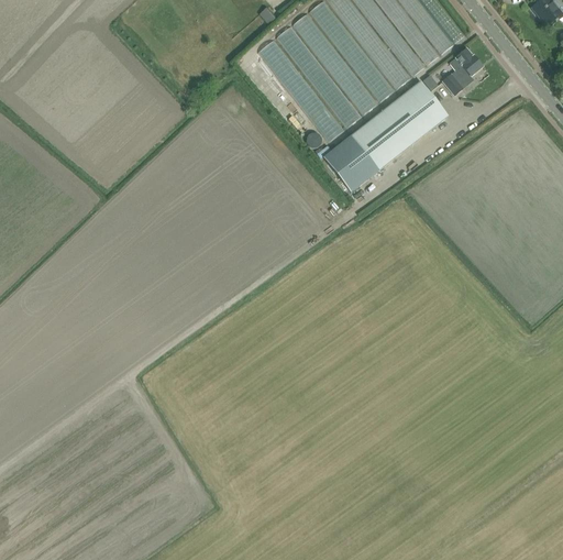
[(427,67),(375,0),(339,0),(354,20),(371,7),(420,73),(427,67)]
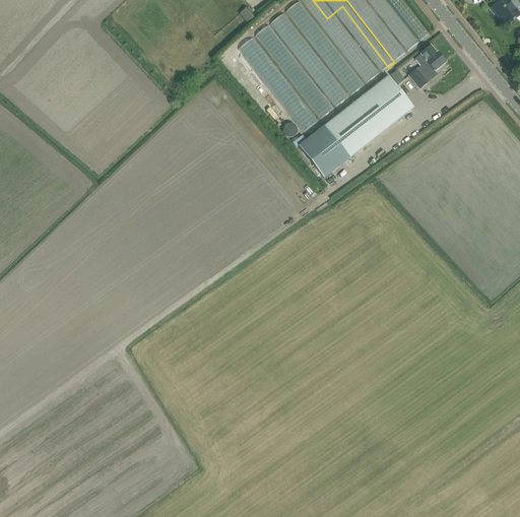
[(507,23),(519,13),(519,12),(510,0),(497,0),(491,5),(497,12),(498,11),(507,23)]
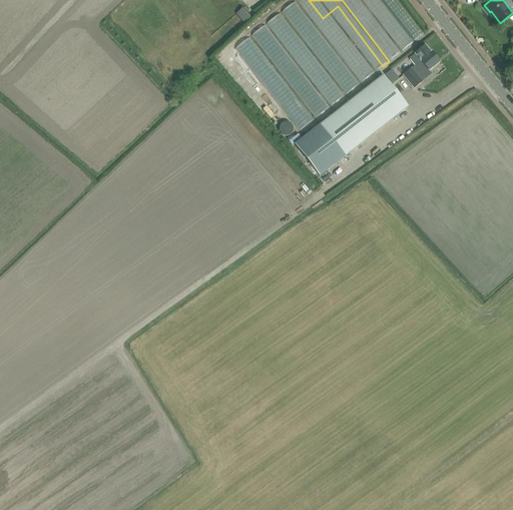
[(310,30),(352,90),(360,84),(357,80),(361,77),(353,66),(357,63),(368,78),(378,70),(355,37),(350,40),(344,30),(335,36),(330,29),(321,35),(319,32),(317,33),(313,28),(310,30)]
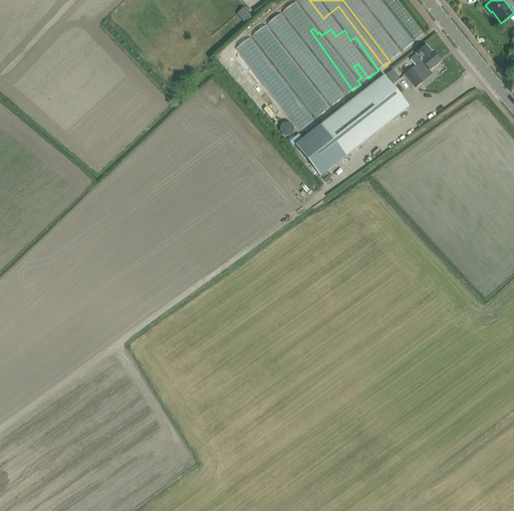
[(402,74),(412,86),(421,78),(416,71),(417,70),(420,74),(427,68),(424,64),(426,63),(430,68),(441,59),(433,49),(432,50),(426,43),(416,51),(422,58),(402,74)]
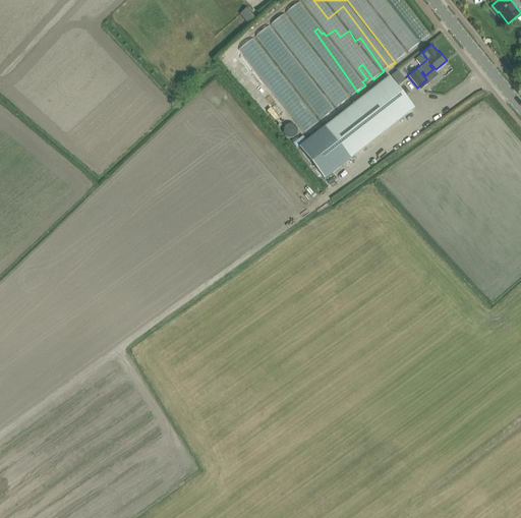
[(414,107),(389,74),(299,145),(325,177),(414,107)]
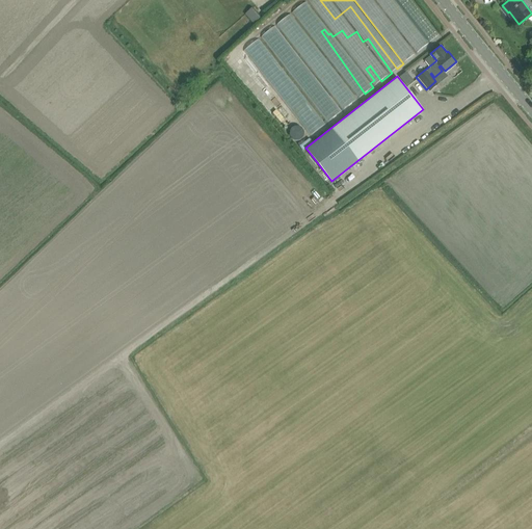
[(322,99),(336,116),(348,106),(336,89),(322,99)]
